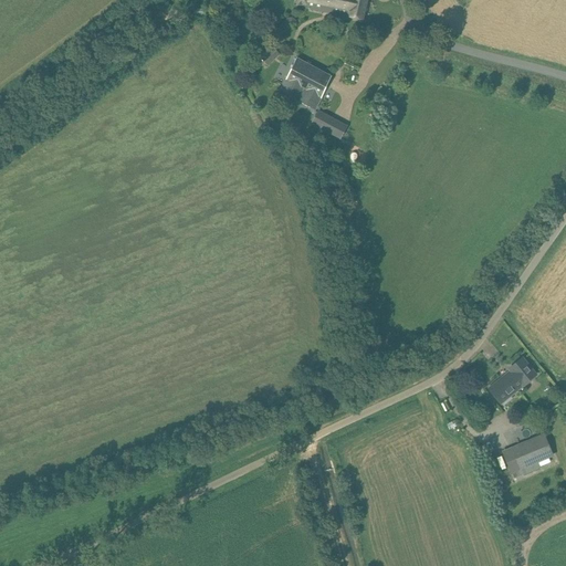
[(367,0),(307,0),(306,8),(352,18),(363,20),(367,0)]
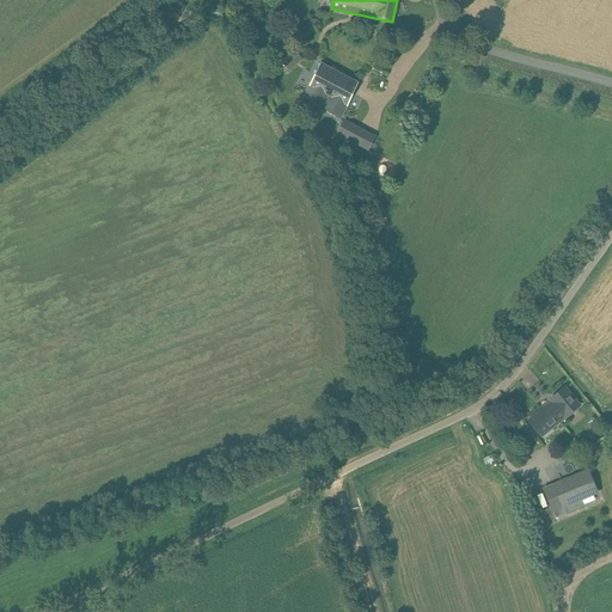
[(285,54),(279,60),(291,71),(303,59),(295,50),(288,57),(285,54)]
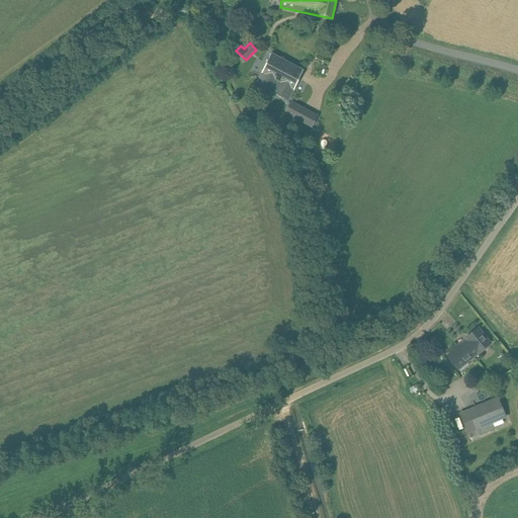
[(294,89),(304,70),(271,53),(262,73),(257,83),(288,100),(293,89),(294,89)]
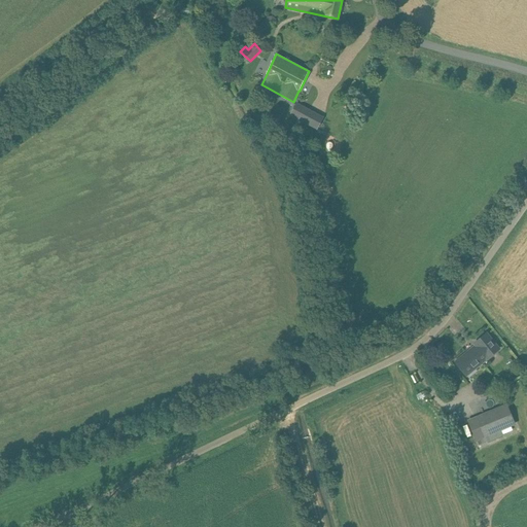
[(296,103),(290,115),(304,123),(310,110),(296,103)]
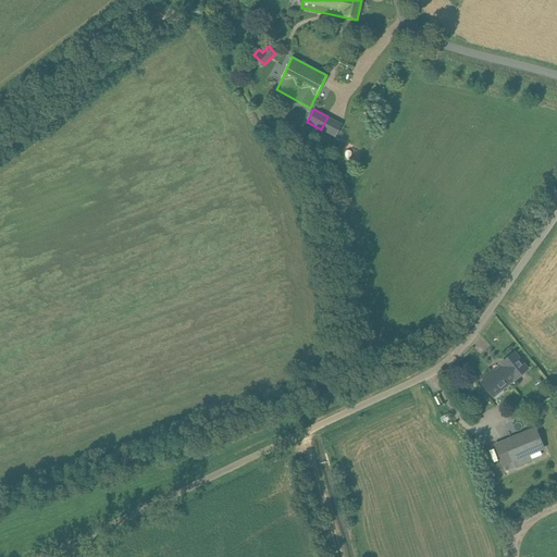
[(528,369),(515,353),(502,363),(503,364),(481,383),(492,398),(528,369)]
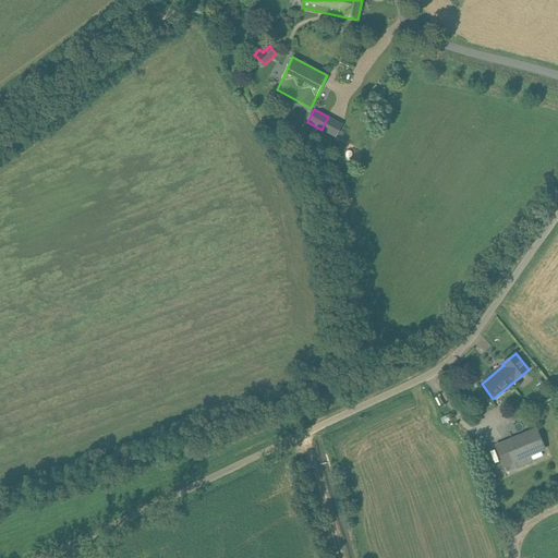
[(547,448),(538,428),(496,446),(505,465),(530,456),(541,451),(547,448)]
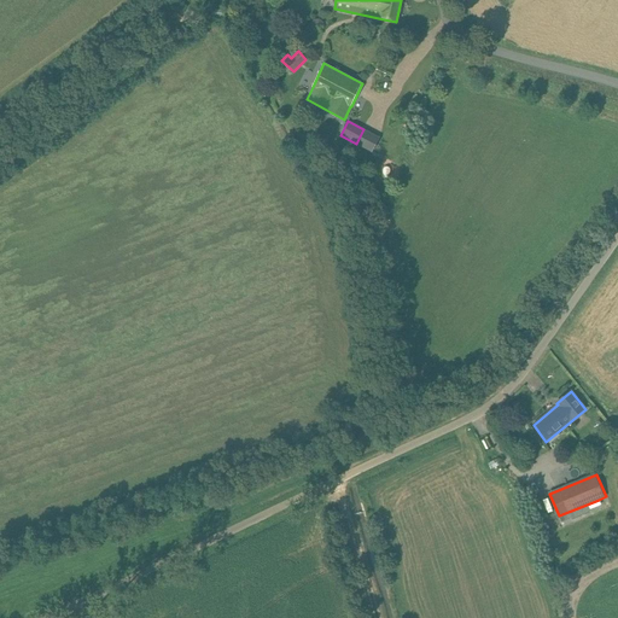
[(599,500),(587,505),(589,509),(601,505),(599,500)]
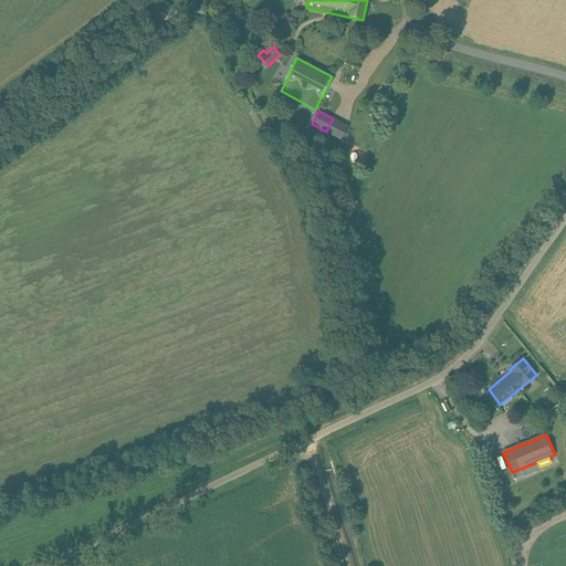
All buildings are outlined.
